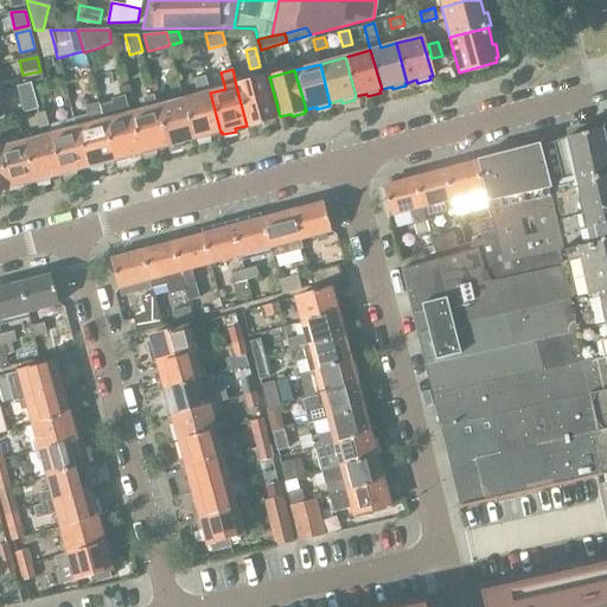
[(184,100),(193,140),(196,139),(197,141),(210,138),(209,135),(221,133),(210,93),(205,77),(193,80),(198,96),(184,100)]
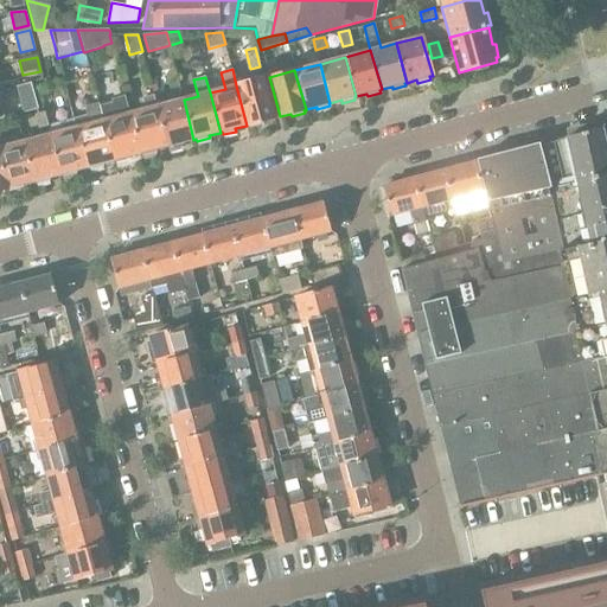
[(236,85),(247,126),(249,126),(249,128),(262,125),(262,122),(274,119),(263,78),(236,85)]
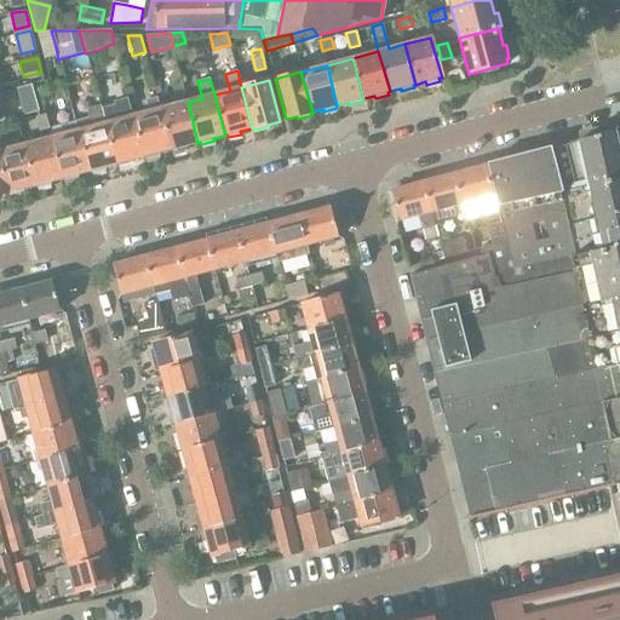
[(32,85),(17,89),(21,101),(35,97),(32,86),(32,85)]
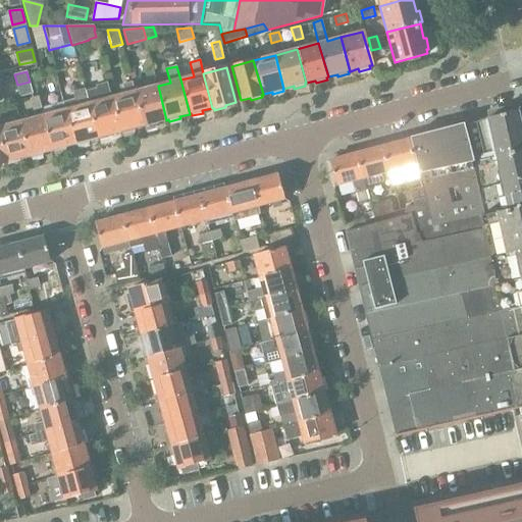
[(111,98),(120,133),(122,132),(123,134),(134,132),(134,128),(144,125),(135,92),(132,82),(122,85),(124,95),(111,98)]
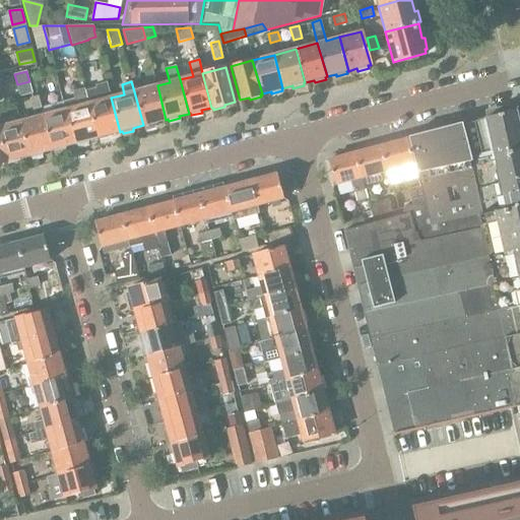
[(85,87),(85,88),(99,137),(100,139),(111,137),(110,134),(120,132),(111,98),(107,82),(85,87)]
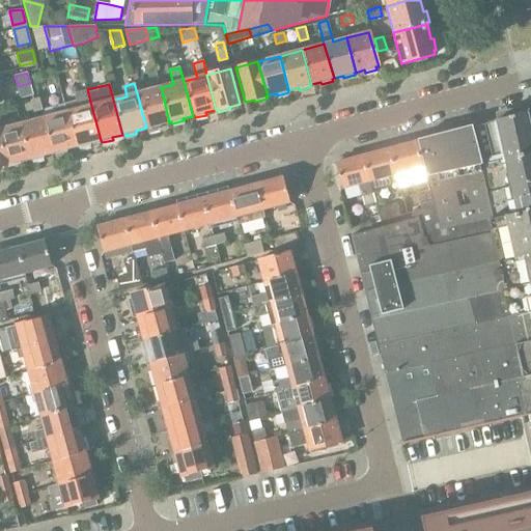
[(161,87),(137,93),(146,128),(148,128),(148,130),(160,127),(160,124),(169,122),(161,87)]
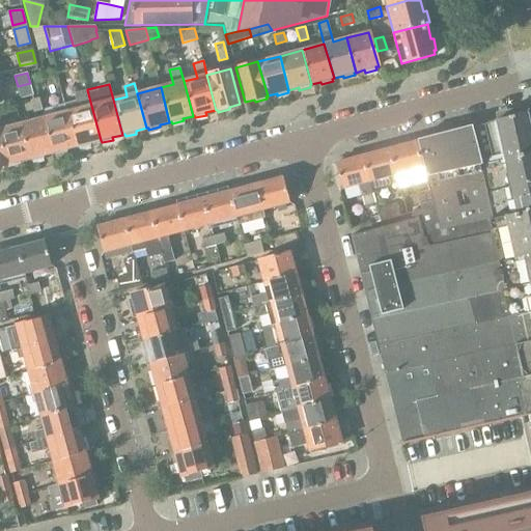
[(65,106),(77,146),(78,146),(79,148),(90,145),(89,143),(101,140),(87,90),(76,93),(78,102),(65,106)]
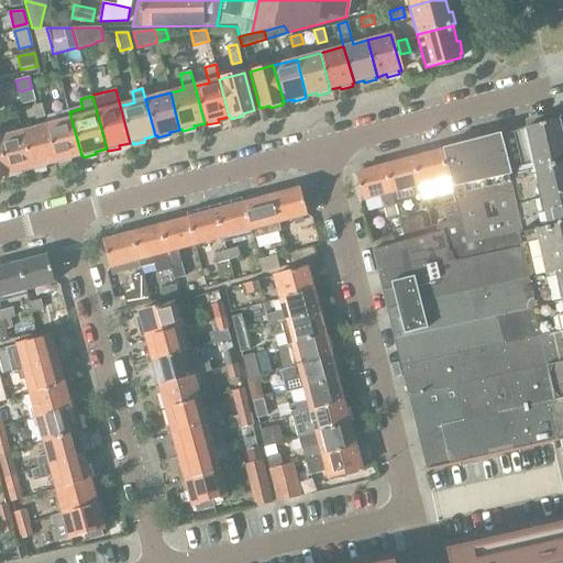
[(32,107),(33,109),(35,120),(45,117),(41,103),(32,107)]
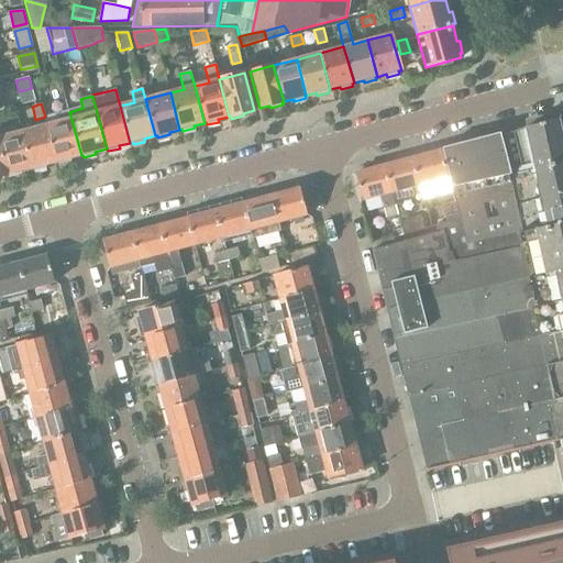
[(47,125),(47,127),(56,162),(58,162),(58,164),(70,161),(70,158),(81,155),(69,112),(69,110),(61,112),(58,116),(55,113),(47,116),(45,119),(47,125)]
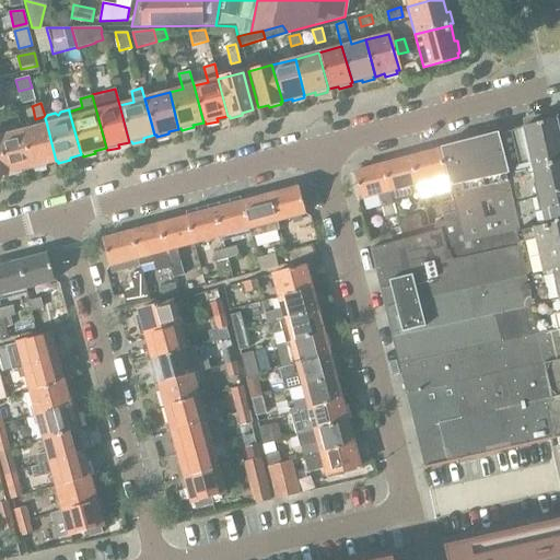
[(555,119),(529,125),(513,130),(522,170),(508,173),(521,231),(559,221),(559,146),(557,143),(556,139),(558,136),(555,119)]
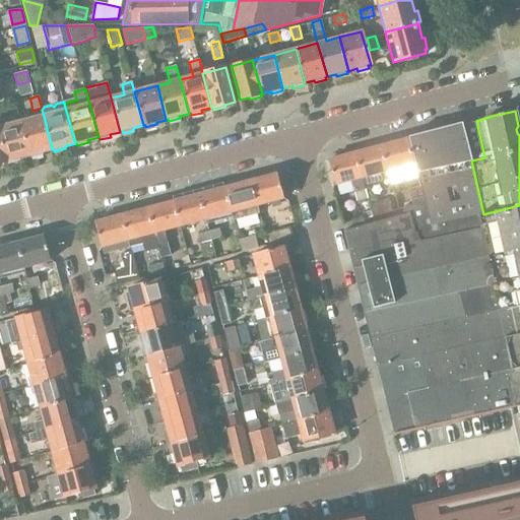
[(20,123),(28,156),(30,155),(31,157),(42,155),(42,152),(52,149),(44,117),(20,123)]
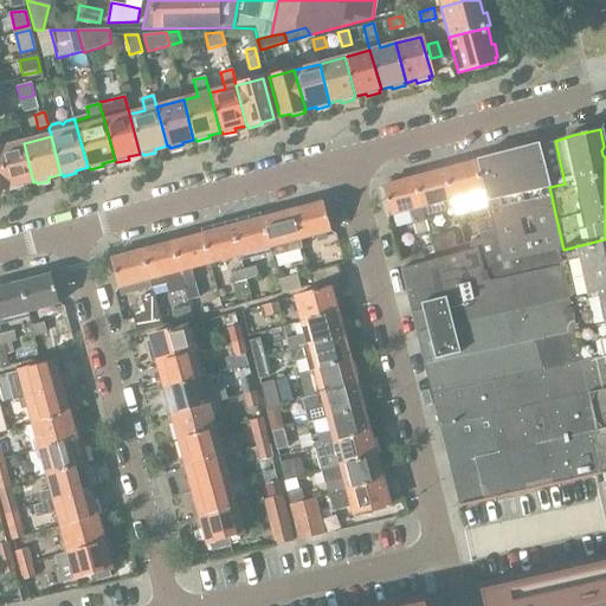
[(555,141),(475,162),(482,192),(489,217),(494,237),(496,237),(502,264),(563,250),(549,187),(565,184),(555,141)]
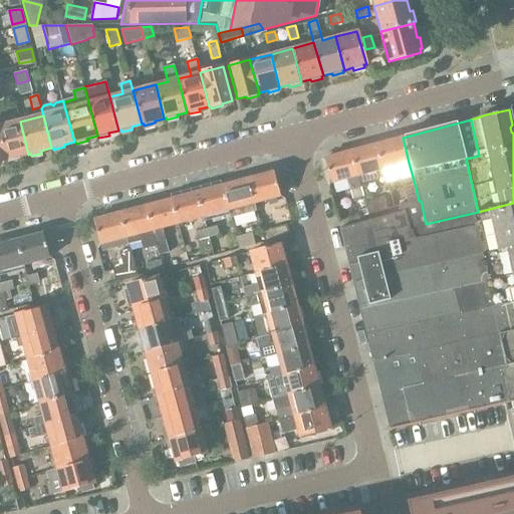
[(20,121),(0,125),(0,137),(6,161),(7,160),(8,162),(19,160),(18,157),(28,155),(20,121)]
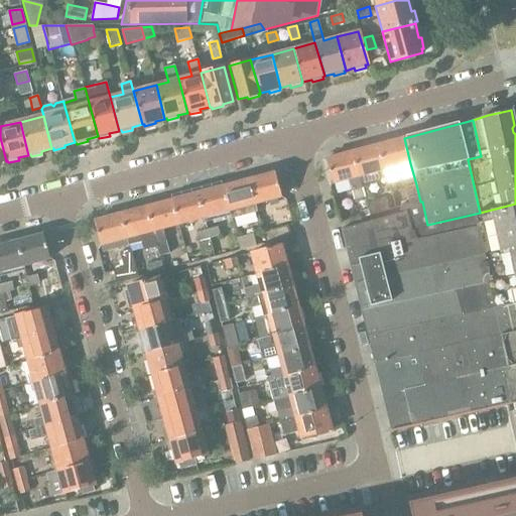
[(378,145),(384,169),(402,164),(410,163),(404,138),(378,145)]
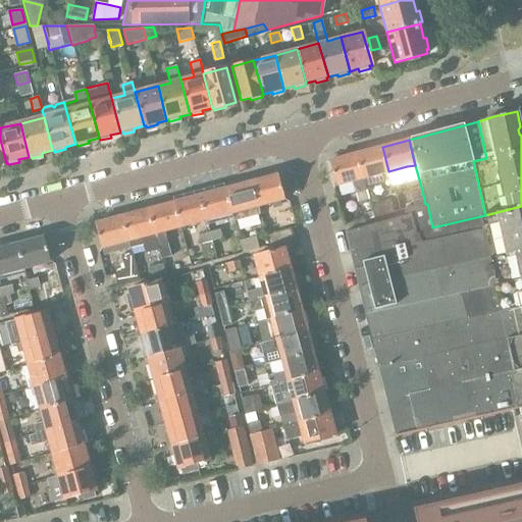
[(382,147),(356,154),(363,178),(388,171),(382,147)]
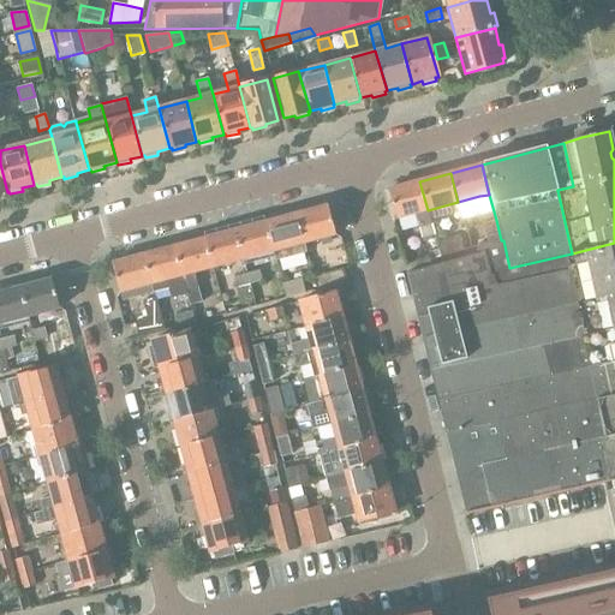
[(388,190),(396,219),(428,210),(419,181),(388,190)]
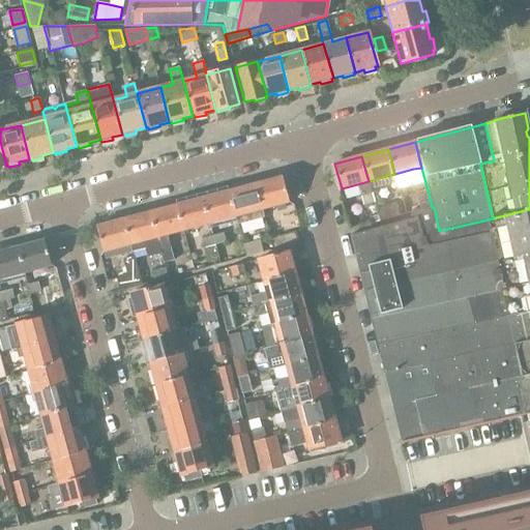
[(256,184),(262,209),(289,202),(283,177),(256,184)]
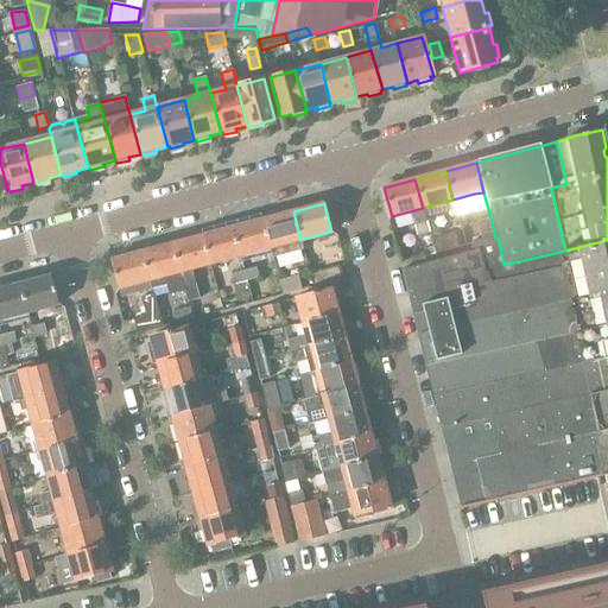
[(264,220),(271,248),(301,240),(293,211),(264,220)]
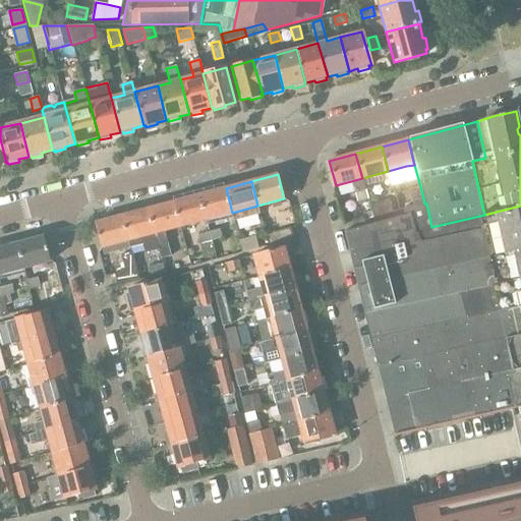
[(424,204),(420,186),(409,189),(413,207),(424,204)]
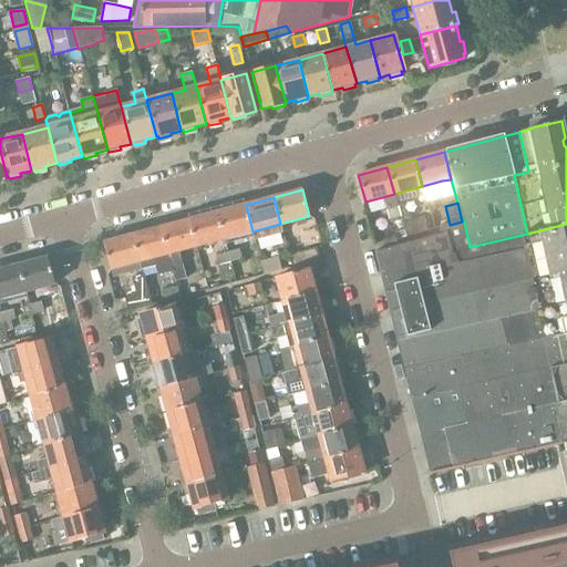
[(217,213),(224,239),(253,232),(246,205),(217,213)]
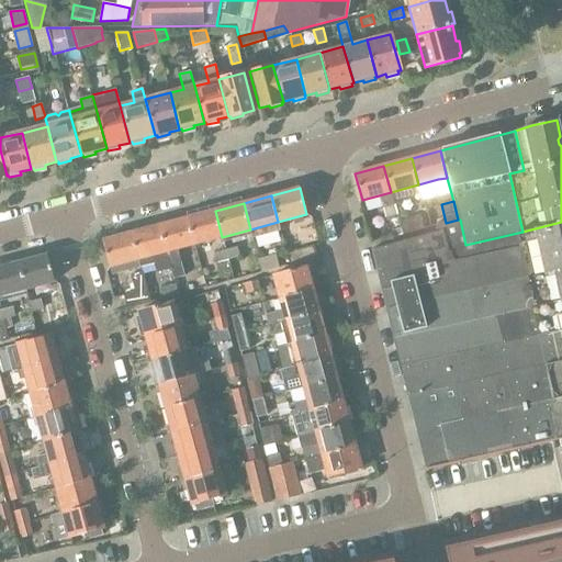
[(393,204),(382,208),(384,217),(396,214),(393,204)]
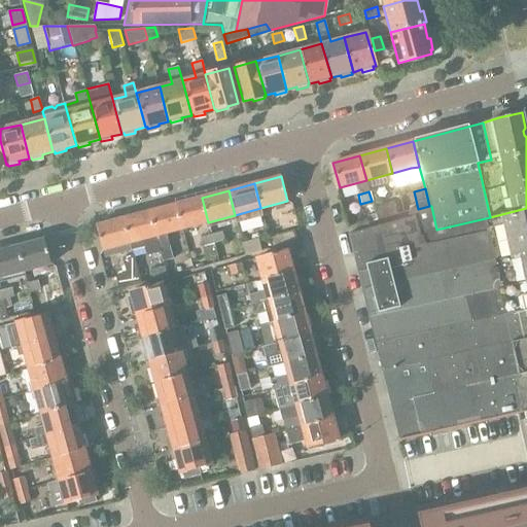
[(176,204),(182,230),(208,222),(202,198),(176,204)]
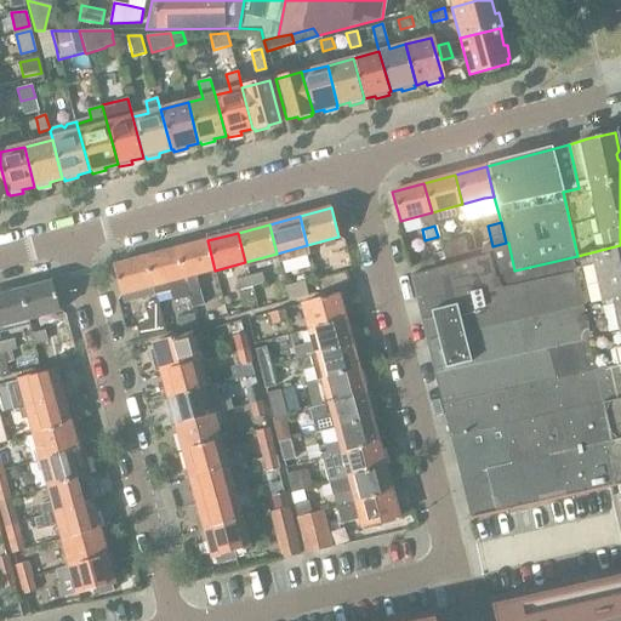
[(444,260),(467,252),(463,238),(440,244),(444,260)]
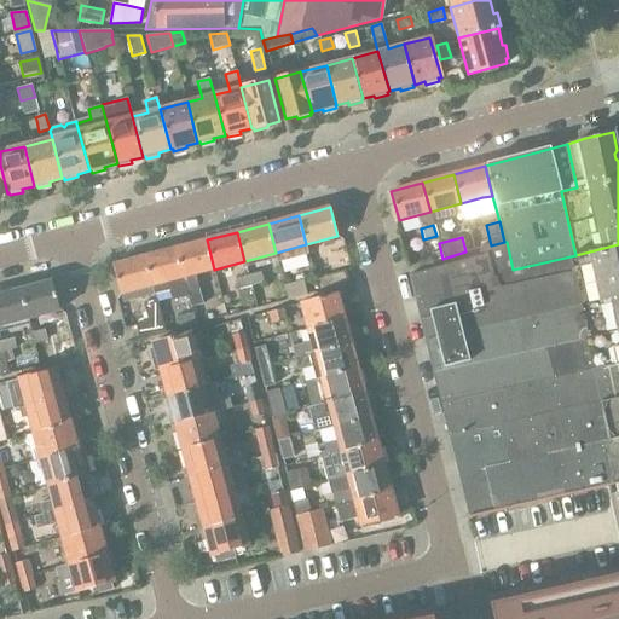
[(214,270),(207,239),(175,248),(187,296),(191,307),(203,305),(196,275),(214,270)]
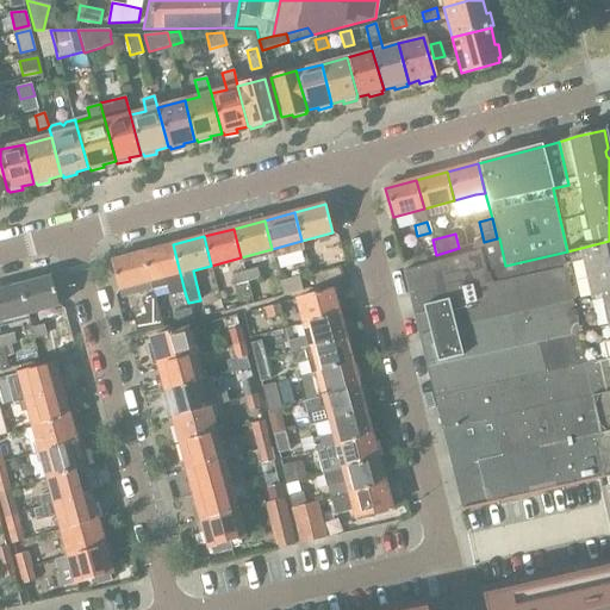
[(497,238),(484,242),(473,244),(474,253),(403,271),(418,335),(475,322),(609,292),(609,241),(567,251),(505,266),(499,238),(497,238)]
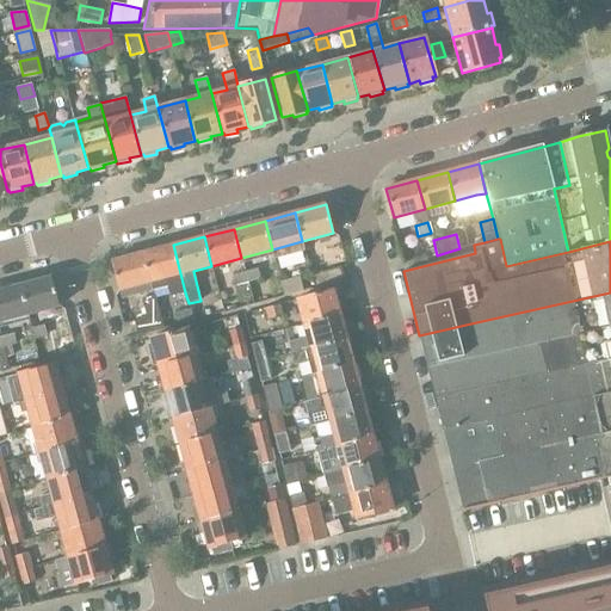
[(185,292),(173,245),(143,253),(150,282),(153,290),(167,287),(170,296),(185,292)]
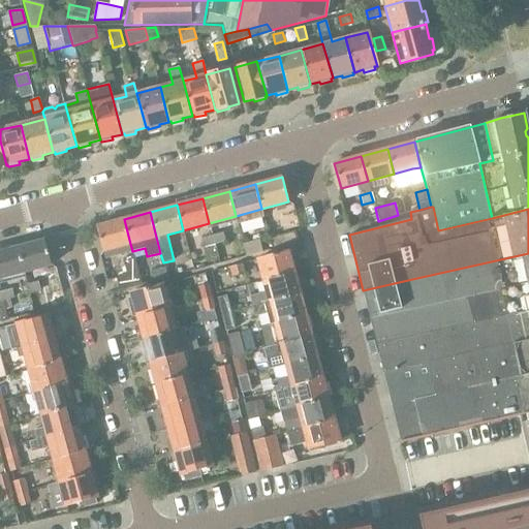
[(96,226),(103,251),(130,244),(124,219),(96,226)]
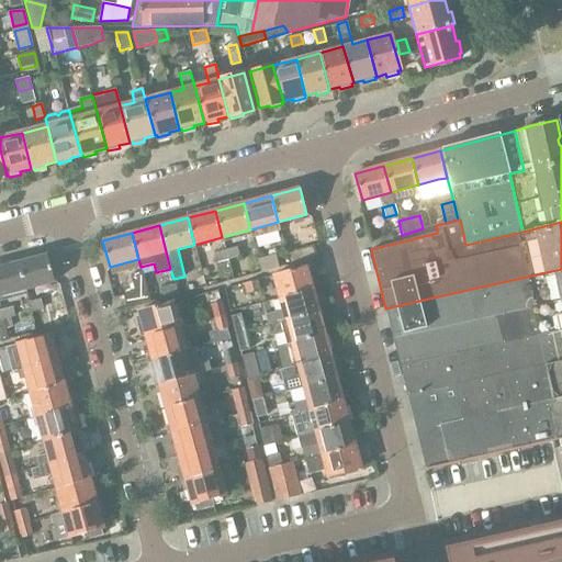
[(228,259),(239,256),(237,246),(225,249),(228,259)]
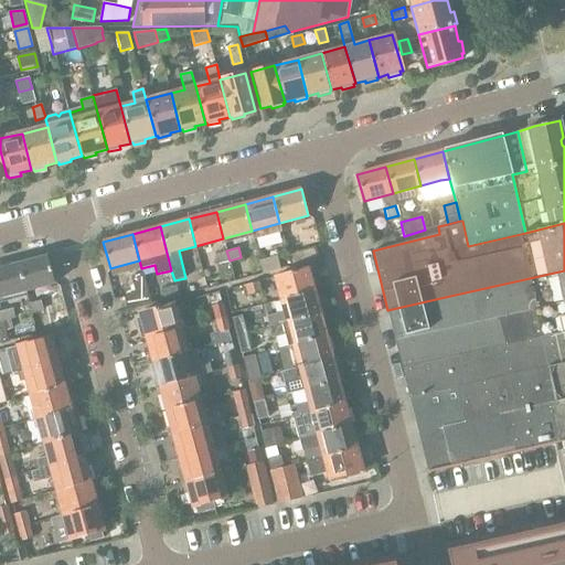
[(317,258),(315,248),(313,247),(288,254),(291,266),(317,258)]
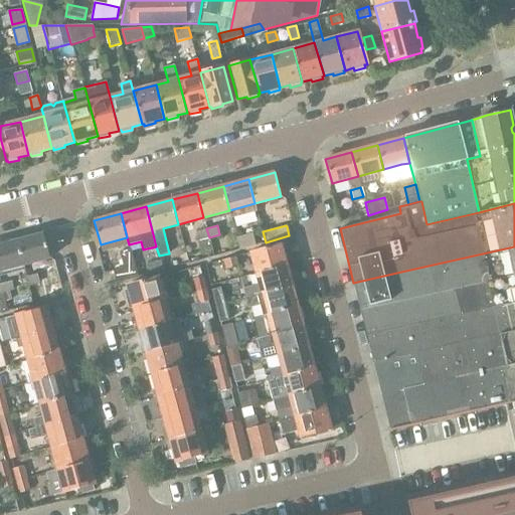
[(209,237),(206,228),(196,230),(204,260),(214,256),(209,237)]
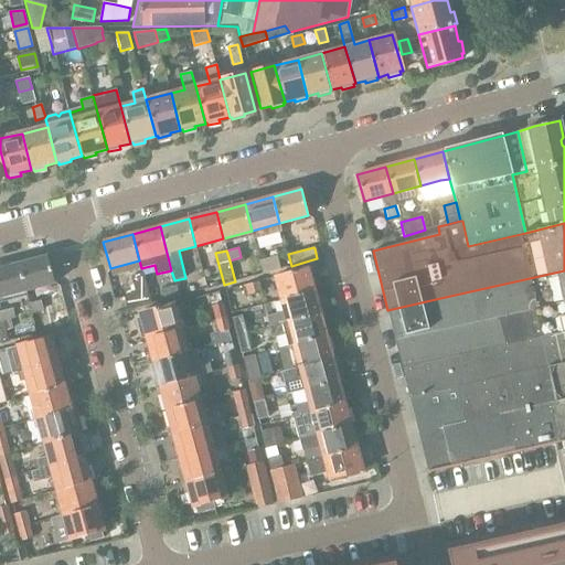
[(20,264),(27,290),(54,284),(48,256),(20,264)]
